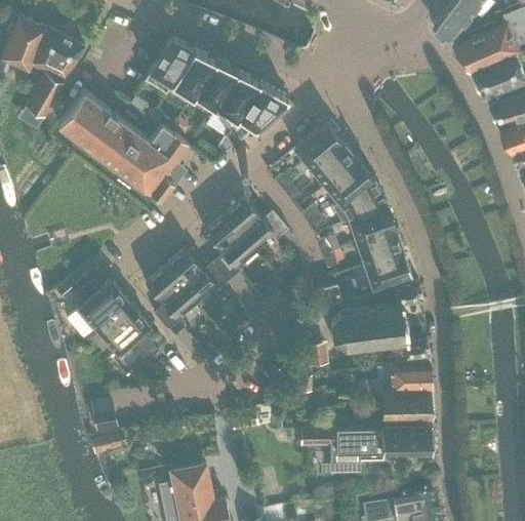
[(453,41),(485,0),(453,0),(435,26),(434,27),(446,40),(447,40),(448,41),(449,41),(450,41),(451,41),(453,41)]
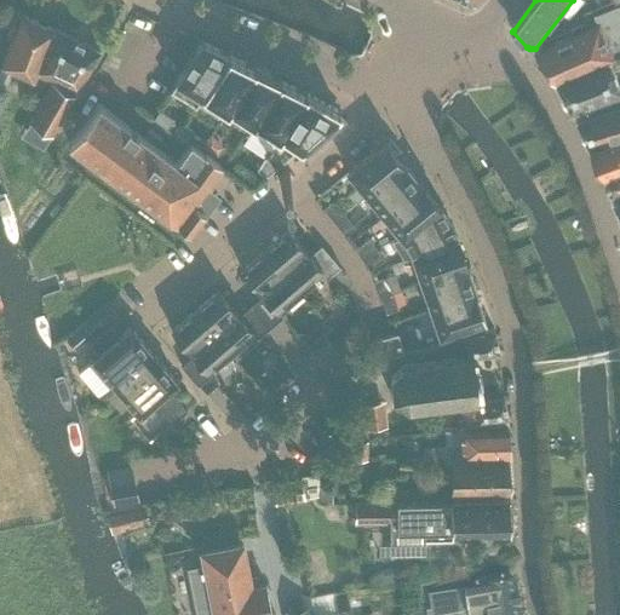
[(619,9),(595,19),(600,29),(534,56),(556,87),(614,62),(612,55),(619,51),(619,9)]
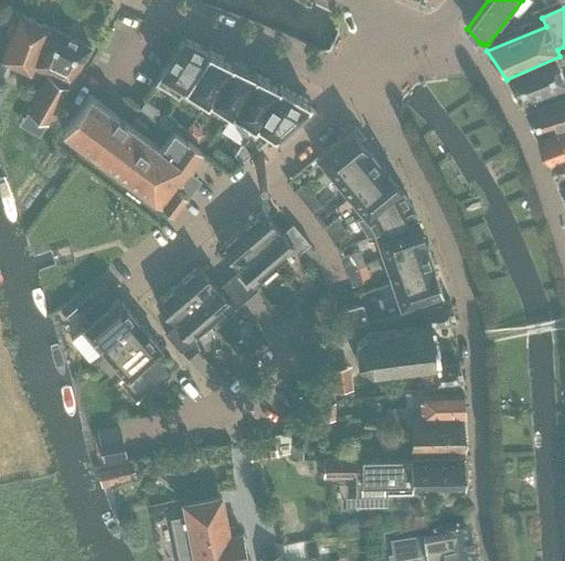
[(76,76),(91,50),(49,30),(16,14),(7,38),(10,39),(1,63),(12,67),(30,76),(32,70),(49,76),(27,115),(48,125),(76,76)]
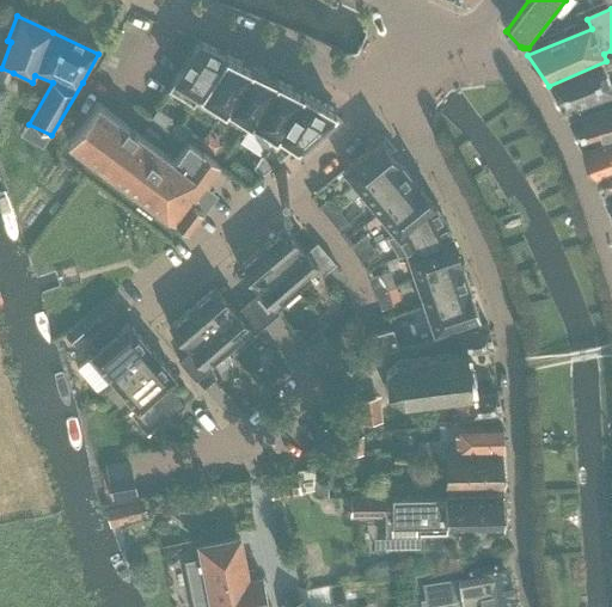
[(193,109),(201,97),(226,57),(199,44),(167,92),(193,109)]
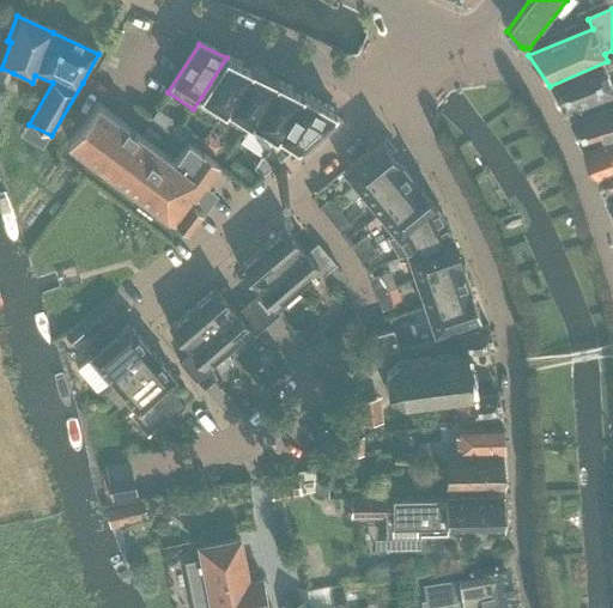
[(224,111),(250,71),(226,58),(201,97),(224,111)]
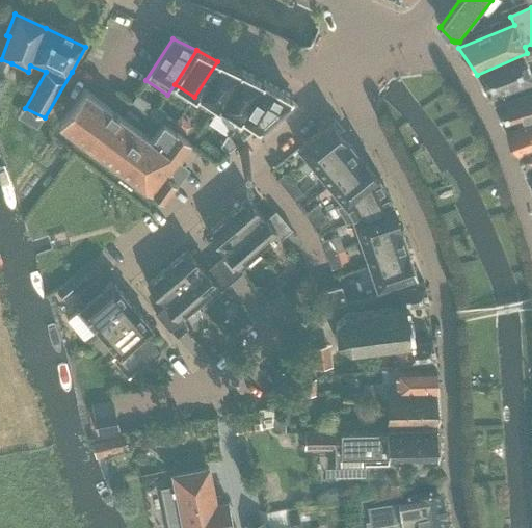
[(531,77),(524,56),(478,76),(491,101),(531,86),(531,77)]
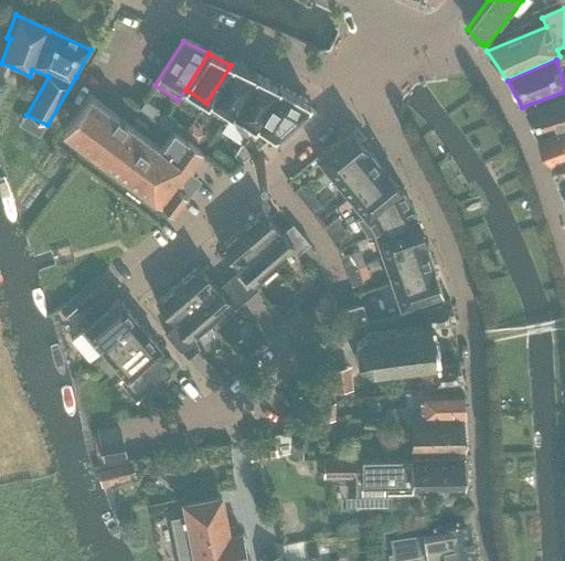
[(0,80),(6,83),(6,82),(12,67),(1,63),(0,63),(0,80)]
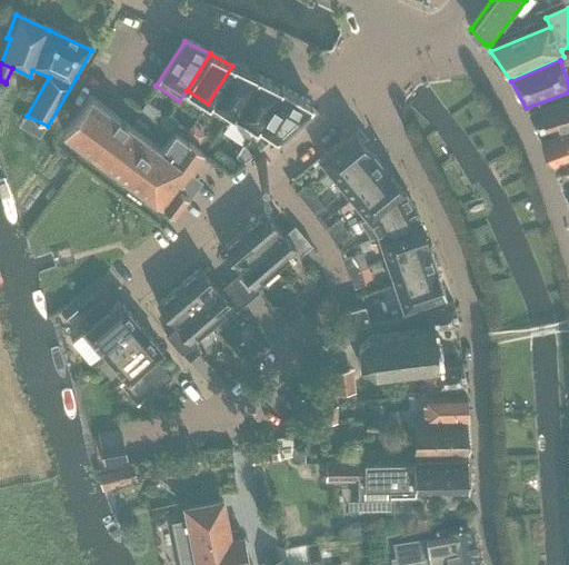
[(227,121),(228,122),(256,77),(232,66),(208,103),(209,105),(210,101),(231,115),(227,121)]
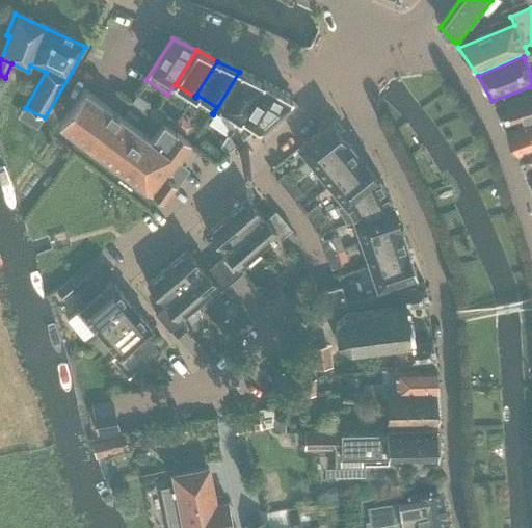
[(232,126),(260,82),(239,72),(213,114),(232,126)]
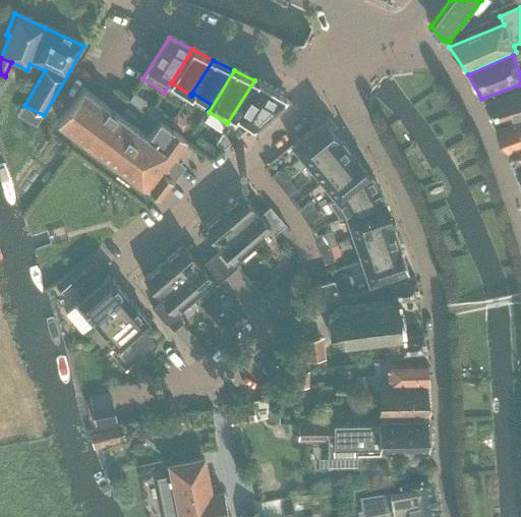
[(284,97),(256,81),(254,80),(227,123),(229,125),(215,146),(223,151),(223,152),(257,122),(259,129),(287,104),(282,99),(284,97)]
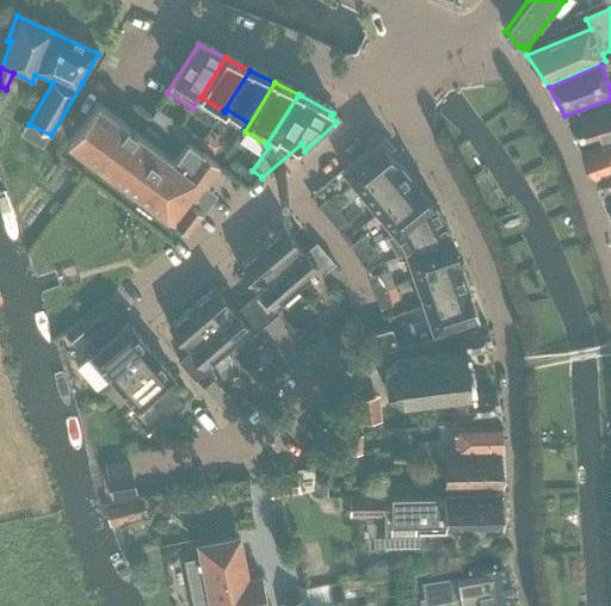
[(116,121),(96,106),(67,144),(86,159),(116,121)]
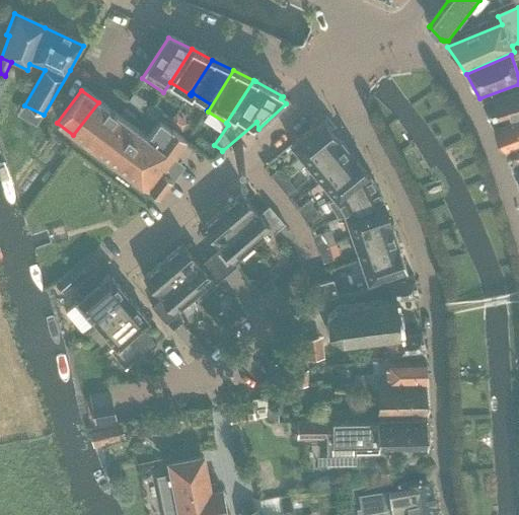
[(506,153),(518,148),(518,93),(484,105),(495,130),(506,153)]
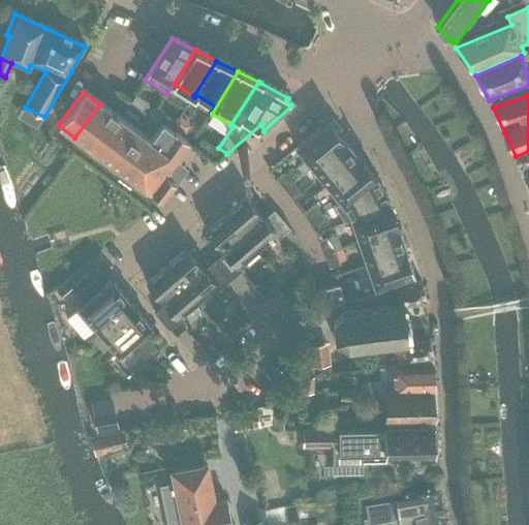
[(148,105),(135,96),(130,104),(142,113),(148,105)]
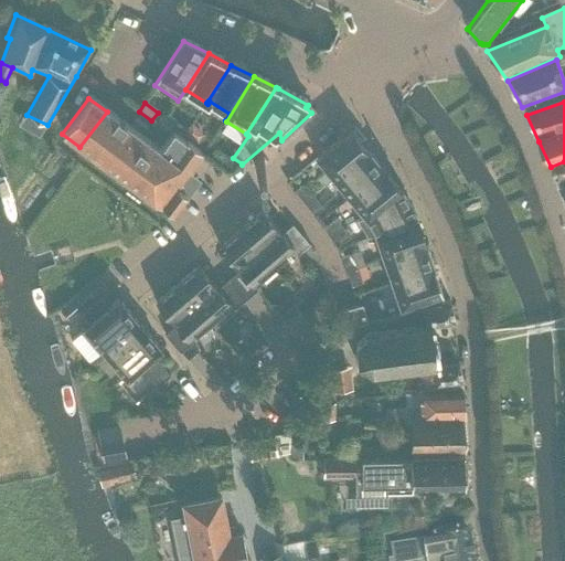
[(98,161),(125,126),(107,112),(80,147),(98,161)]
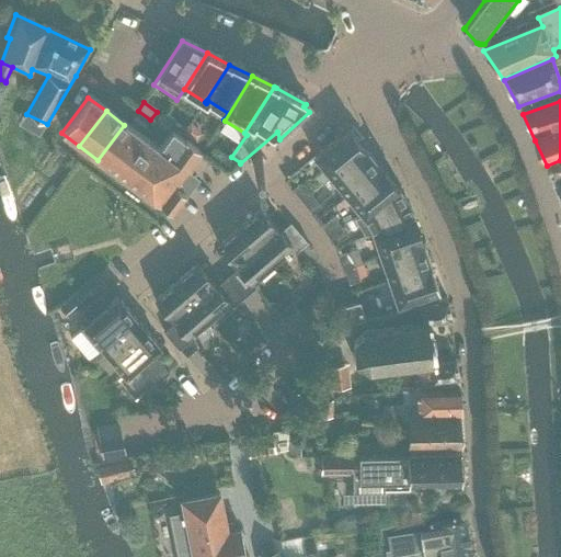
[(167,114),(158,127),(167,133),(175,121),(167,114)]
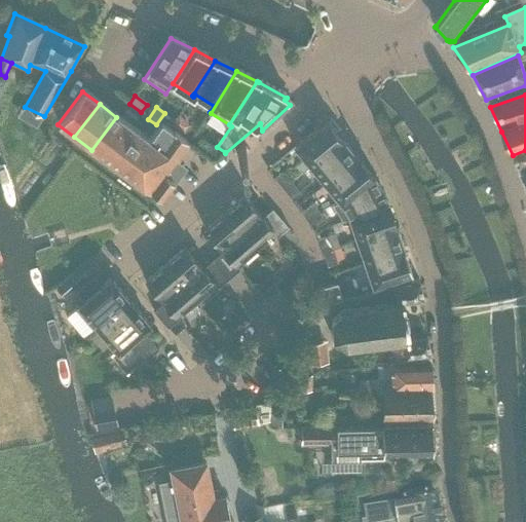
[(91,150),(109,162),(134,129),(116,117),(91,150)]
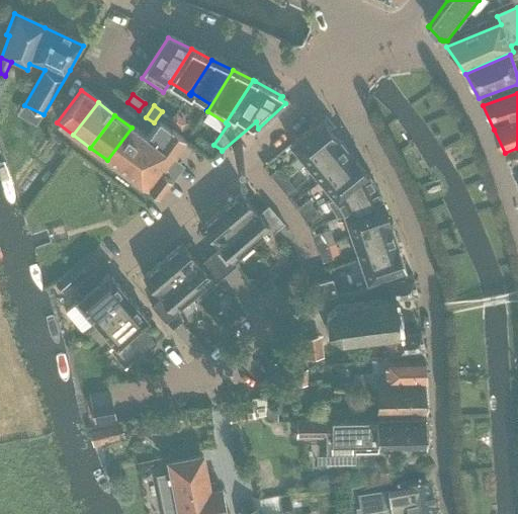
[(186,124),(175,115),(170,123),(181,132),(186,124)]
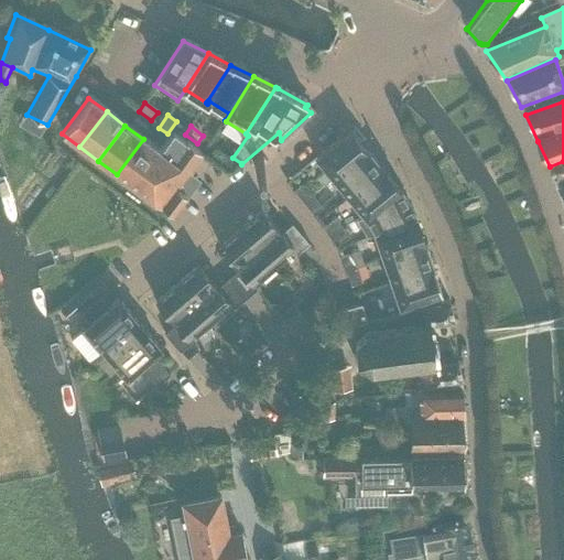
[(332,180),(333,181),(367,152),(350,132),(316,160),(326,172),(317,180),(323,187),(332,180)]
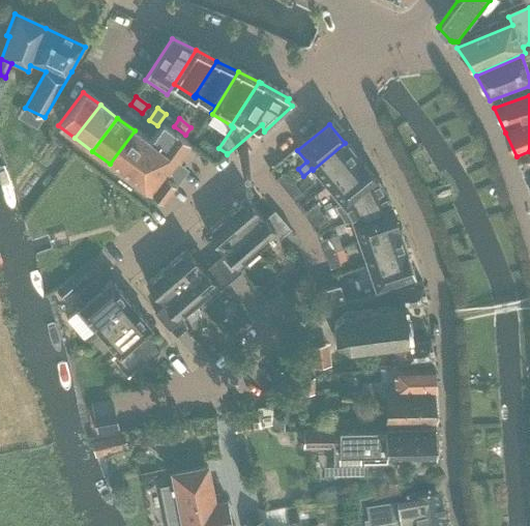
[(151,144),(126,177),(144,190),(182,139),(175,134),(174,135),(163,126),(150,143),(151,144)]
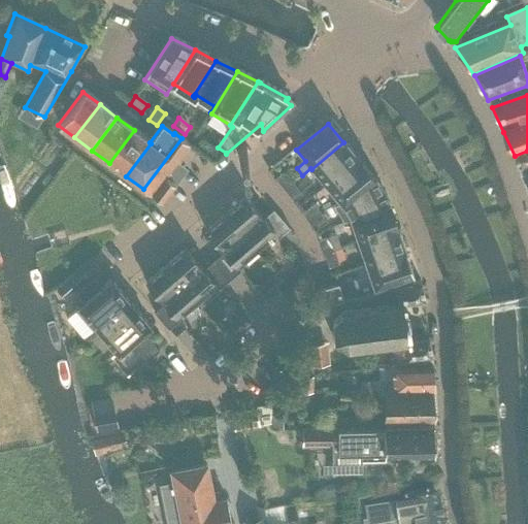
[(126,176),(151,143),(150,142),(134,130),(109,163),(126,176)]
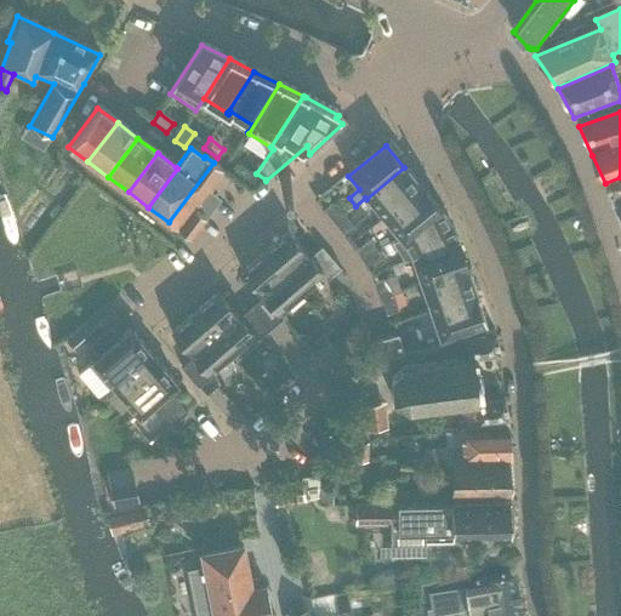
[(199,199),(222,169),(214,163),(169,222),(188,238),(211,207),(199,199)]
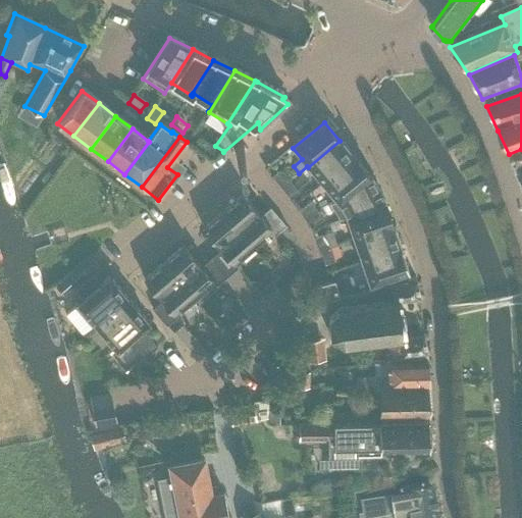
[(322,185),(355,159),(340,141),(308,167),(322,185)]
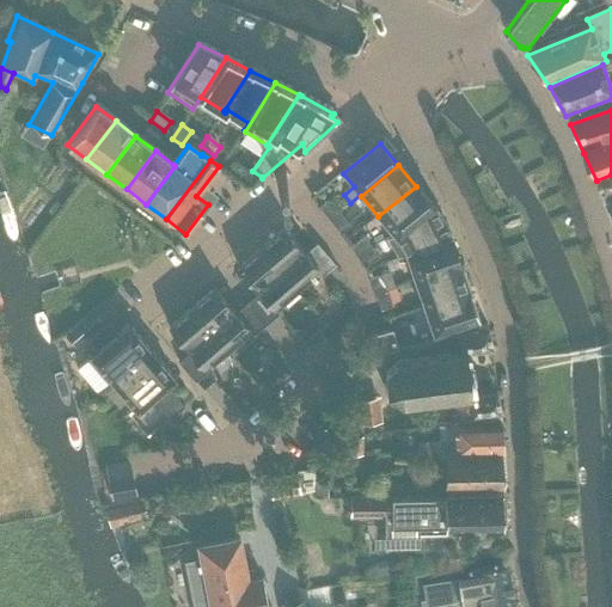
[(611,175),(597,181),(605,198),(611,196),(611,175)]
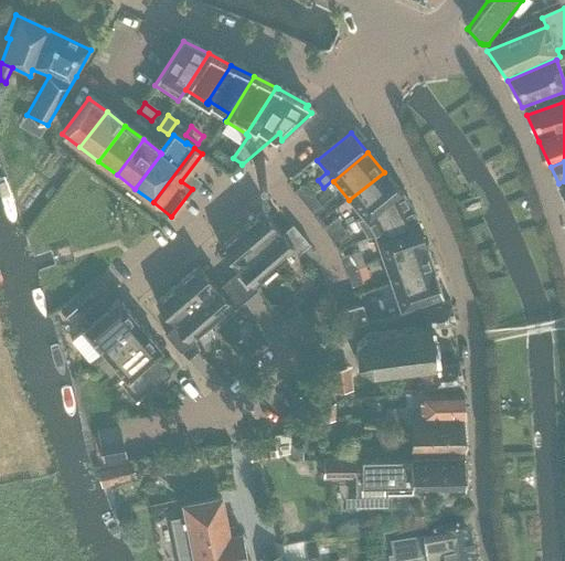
[(365,220),(401,193),(384,172),(349,200),(365,220)]
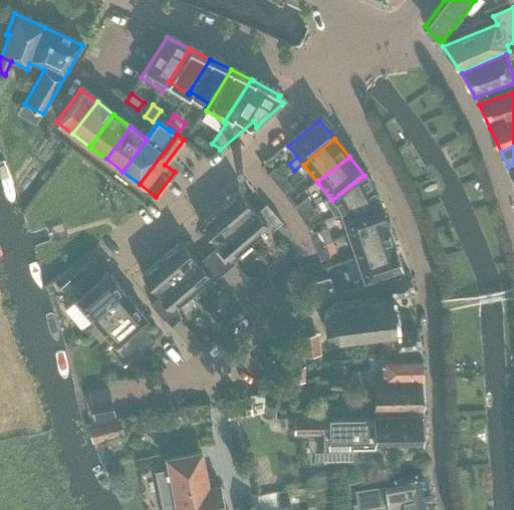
[(276,187),(284,181),(275,170),(267,177),(276,187)]
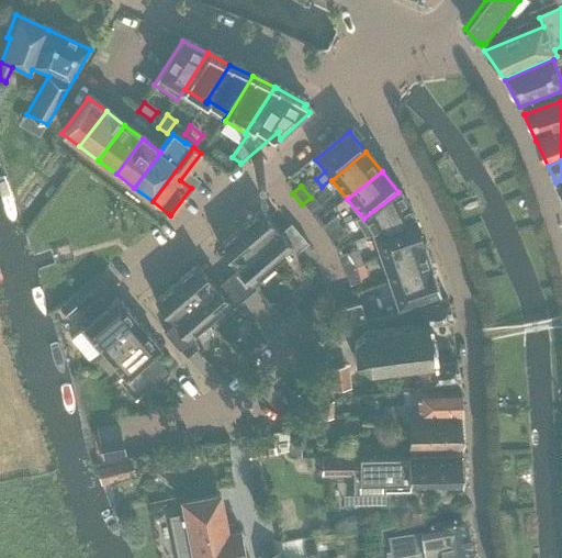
[(415,219),(400,192),(398,192),(363,219),(366,221),(373,233),(374,236),(415,222),(415,219)]
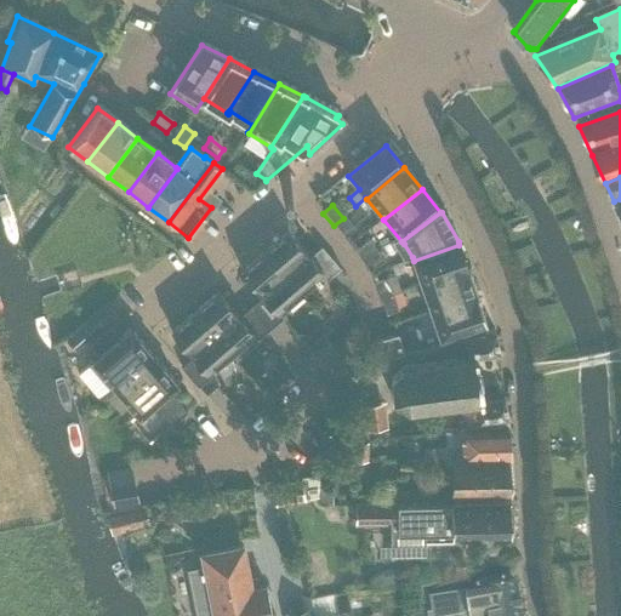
[(334,226),(345,240),(354,232),(343,218),(334,226)]
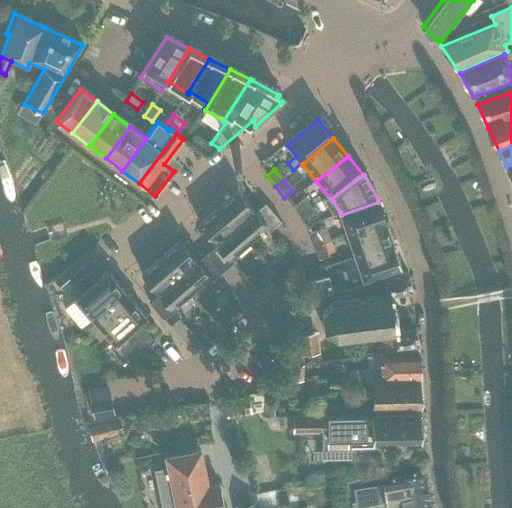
[(237,193),(218,210),(247,243),(265,227),(270,233),(280,224),(265,205),(255,214),(237,193)]
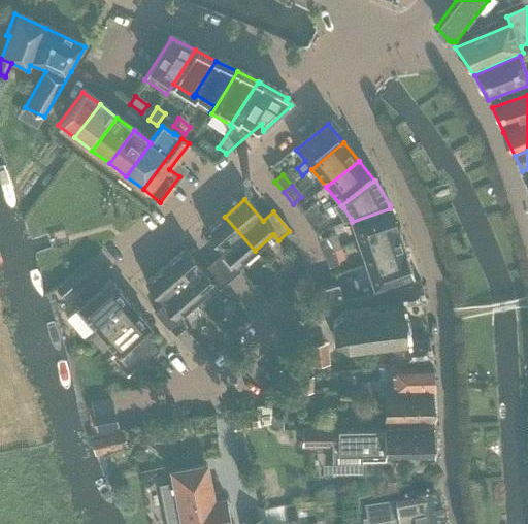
[(307,225),(320,216),(314,207),(301,216),(307,225)]
